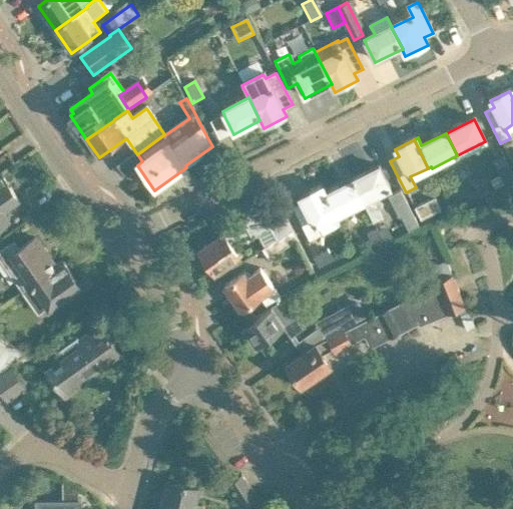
[(512,176),(507,165),(497,170),(505,186),(512,181),(512,176)]
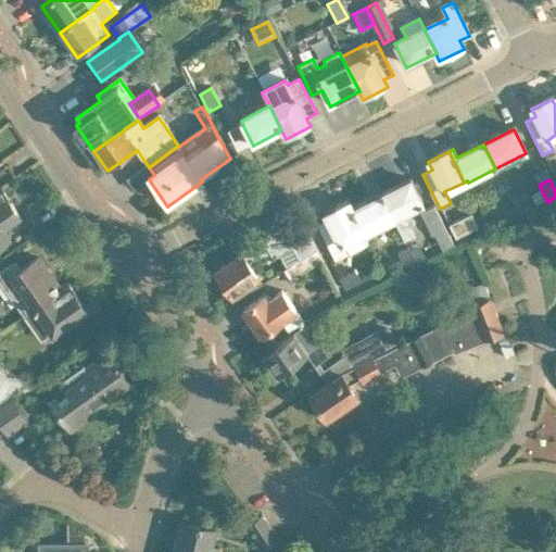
[(424,207),(411,182),(380,197),(393,222),(404,242),(415,237),(409,226),(414,224),(408,213),(424,207)]
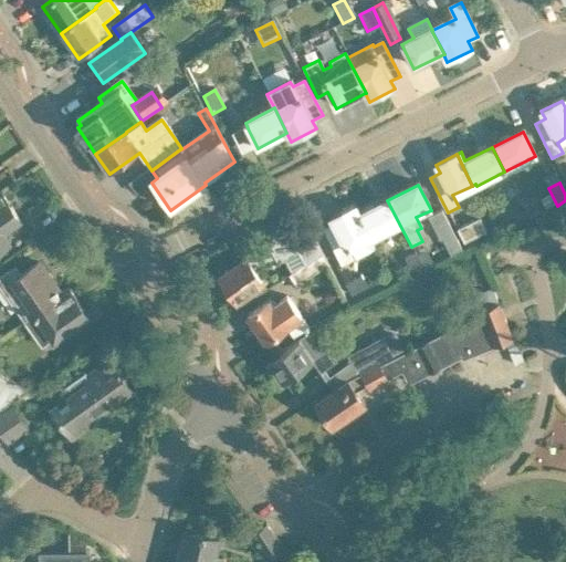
[(0,251),(10,245),(2,233),(20,221),(1,196),(0,196),(0,251)]
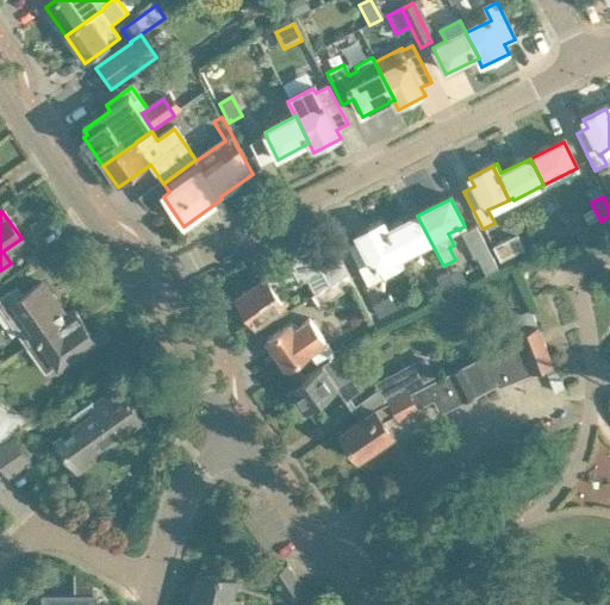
[(384,222),(379,224),(396,259),(398,257),(399,259),(431,243),(417,216),(387,231),(384,222)]
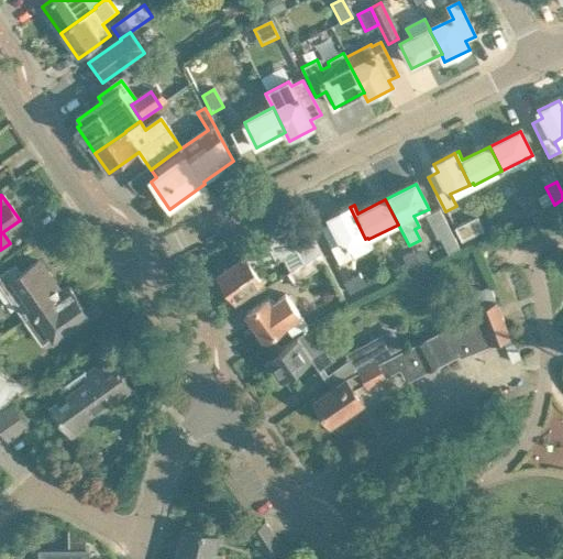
[(519,201),(508,207),(516,222),(517,223),(528,218),(528,217),(519,201)]
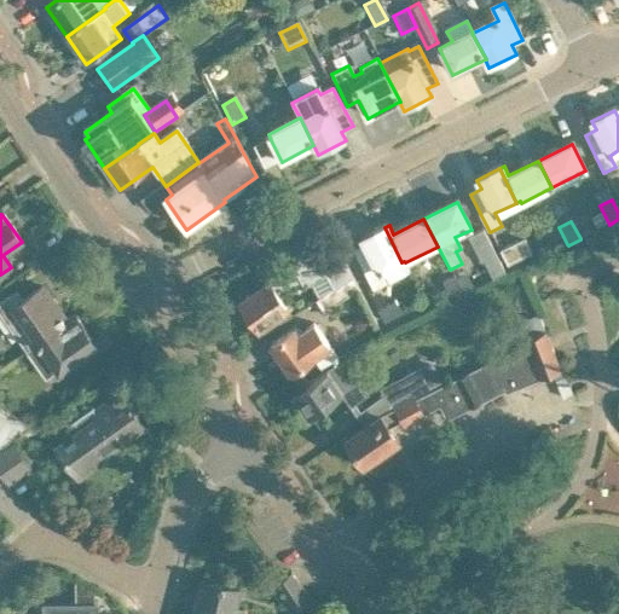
[(386,285),(380,273),(401,262),(385,227),(362,239),(366,248),(354,253),(374,291),(386,285)]
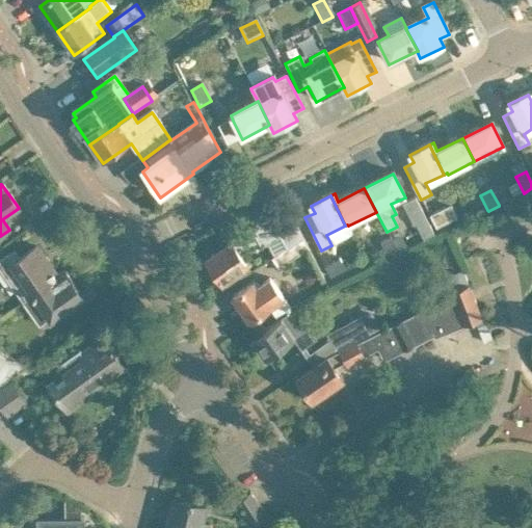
[(424,241),(434,236),(416,199),(402,206),(414,227),(416,226),(421,235),(424,241)]
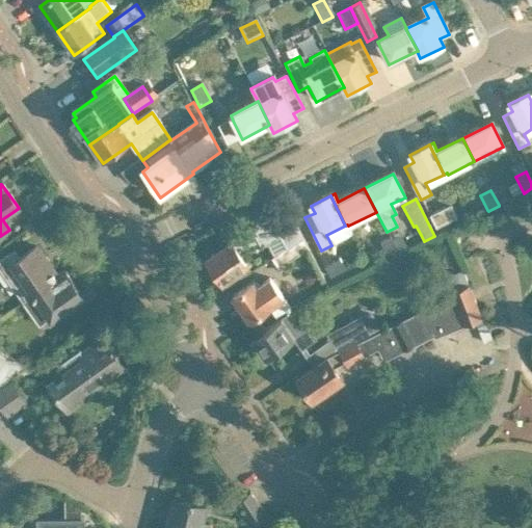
[(437,230),(458,218),(452,205),(430,216),(437,230)]
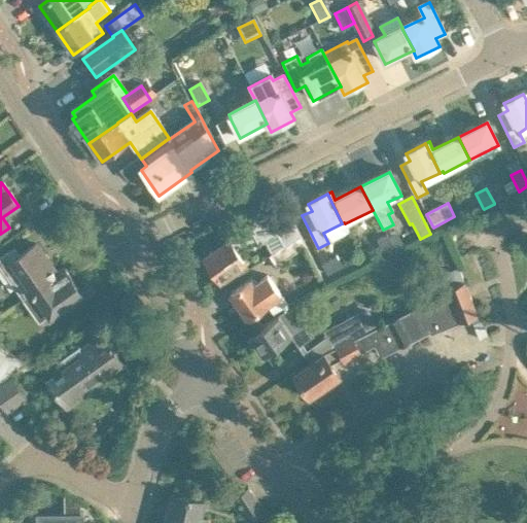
[(255,222),(257,227),(230,241),(204,258),(220,283),(229,277),(233,283),(249,272),(245,266),(247,265),(236,249),(254,238),(258,246),(266,242),(272,253),(301,237),(286,210),(282,212),(281,209),(255,222)]
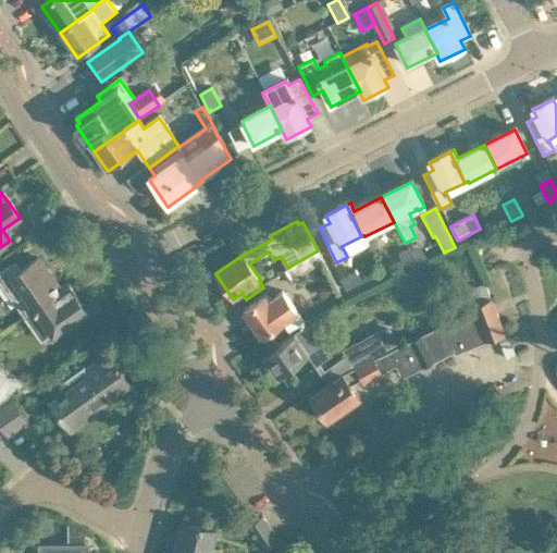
[(504,243),(493,247),(479,253),(506,322),(507,324),(519,320),(510,296),(522,292),(504,243)]
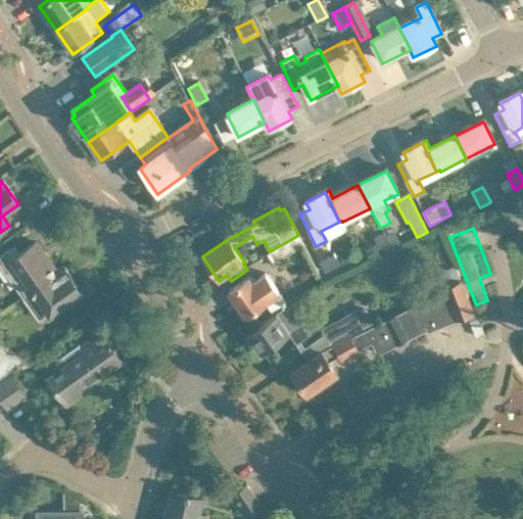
[(373,239),(381,256),(392,249),(383,233),(373,239)]
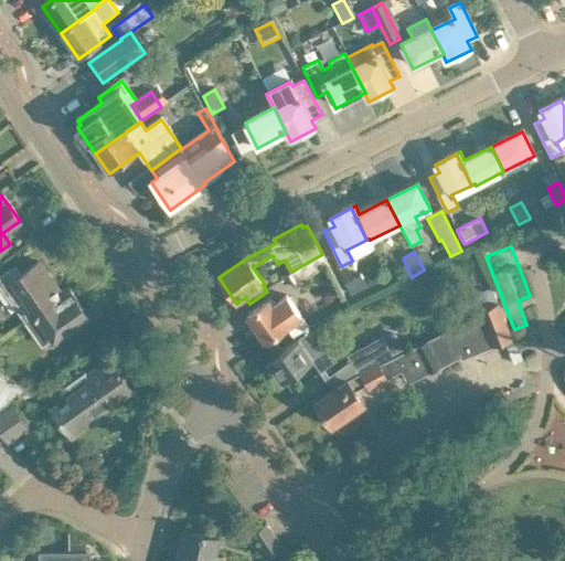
[(322,254),(291,272),(292,274),(288,277),(296,288),(329,265),(322,254)]
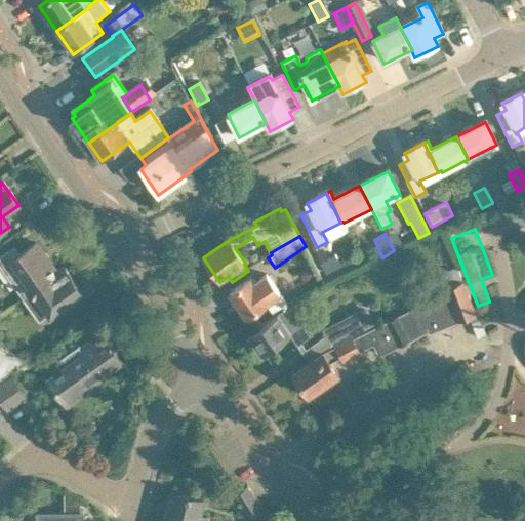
[(13,249),(0,258),(0,269),(22,299),(33,292),(34,293),(57,276),(36,245),(19,257),(13,249)]
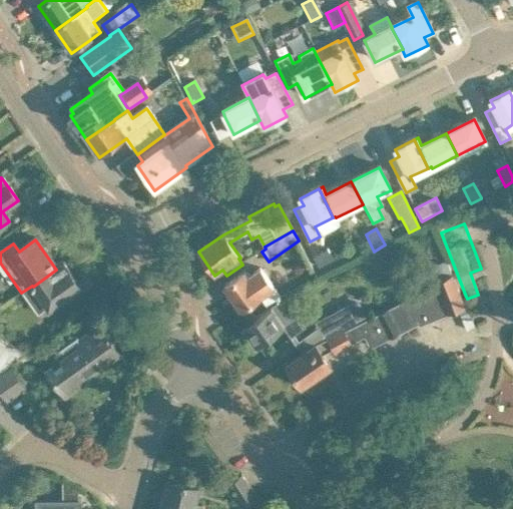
[(328,250),(313,260),(319,270),(334,261),(328,250)]
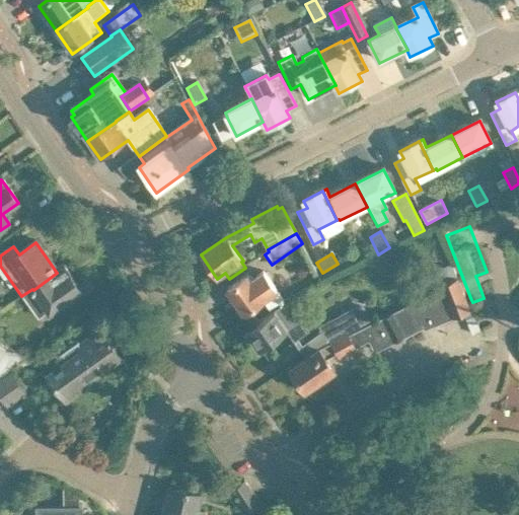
[(452,267),(424,278),(430,295),(457,280),(452,267)]
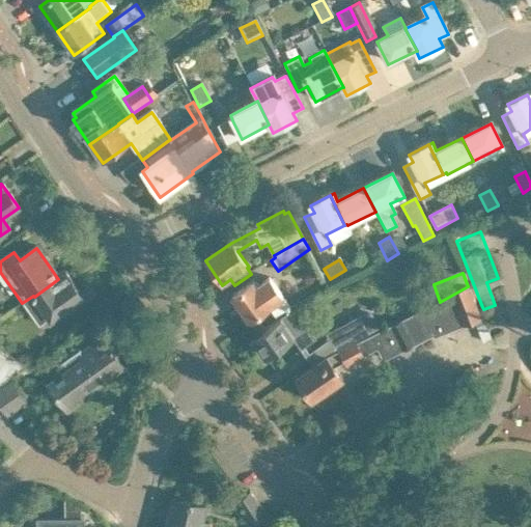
[(22,303),(39,328),(82,298),(65,274),(58,279),(34,297),(33,296),(22,303)]
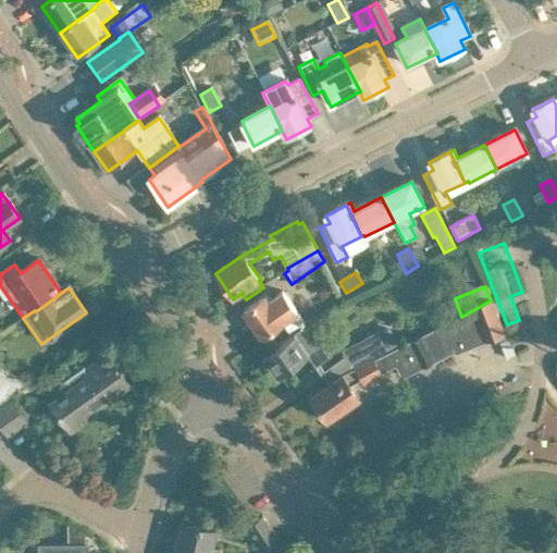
[(282,323),(288,333),(305,324),(283,294),(269,303),(265,297),(243,312),(261,339),(282,323)]
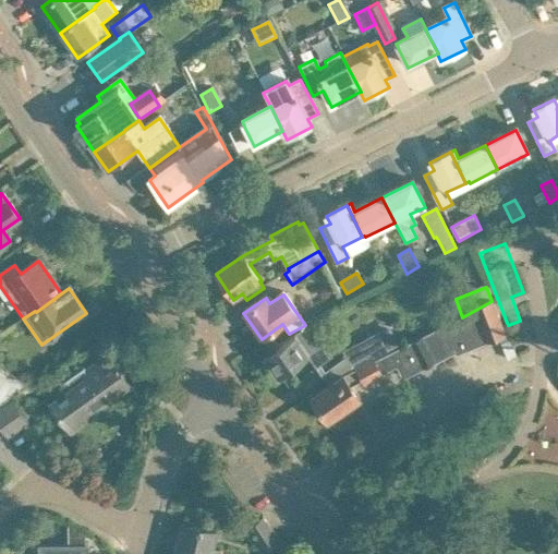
[(372,362),(344,376),(329,386),(312,398),(328,422),(360,400),(351,387),(363,381),(365,384),(381,376),(380,375),(397,368),(403,380),(455,353),(457,357),(506,336),(497,316),(492,301),(462,317),(458,320),(459,320),(389,354),(390,356),(373,365),(372,362)]
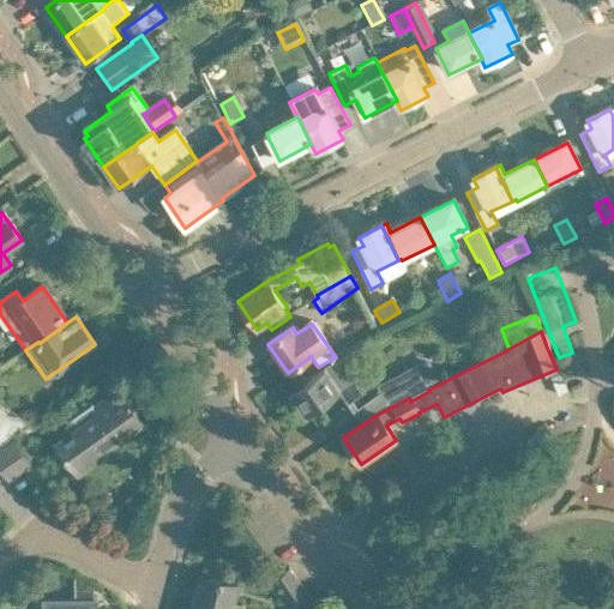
[(339,392),(348,405),(362,424),(379,414),(409,398),(410,402),(429,391),(428,390),(416,367),(377,389),(380,395),(357,410),(353,402),(365,393),(343,363),(348,361),(344,356),(292,393),(307,416),(339,392)]
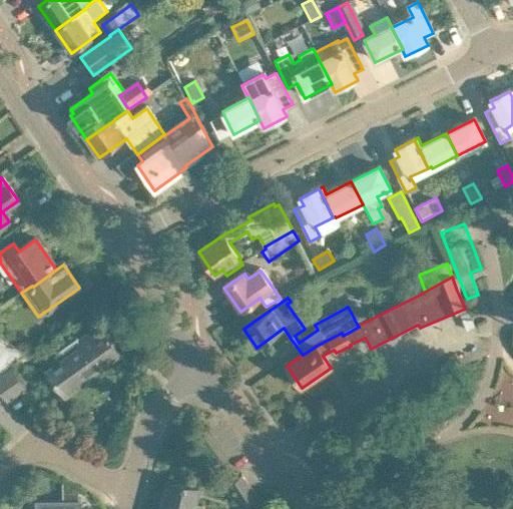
[(48,374),(49,375),(65,398),(86,382),(83,378),(102,364),(103,365),(118,355),(108,341),(109,340),(108,338),(107,338),(101,330),(79,346),(82,349),(48,374)]
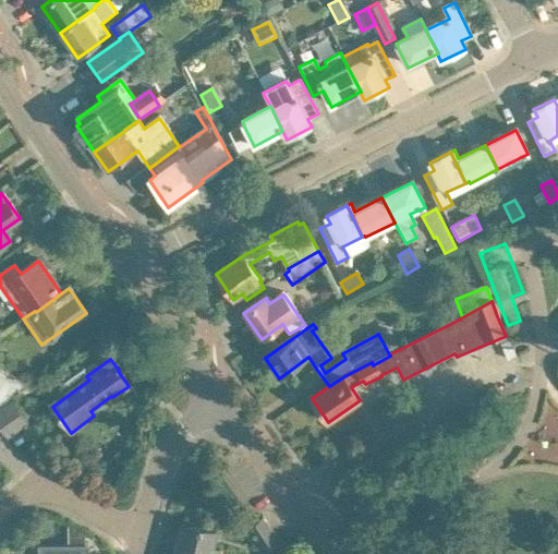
[(28,424),(12,402),(0,411),(0,428),(8,440),(28,424)]
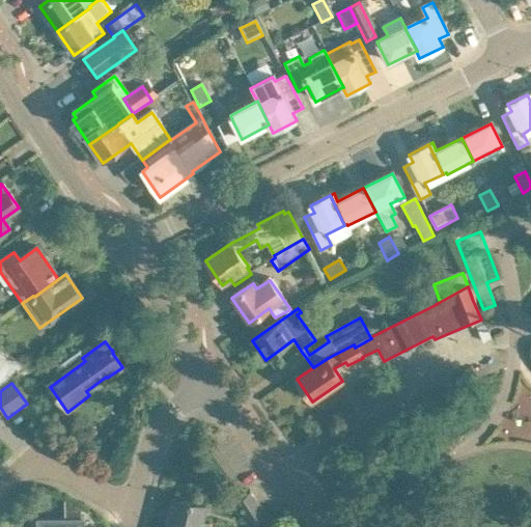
[(250,493),(242,499),(236,502),(253,525),(266,516),(250,493)]
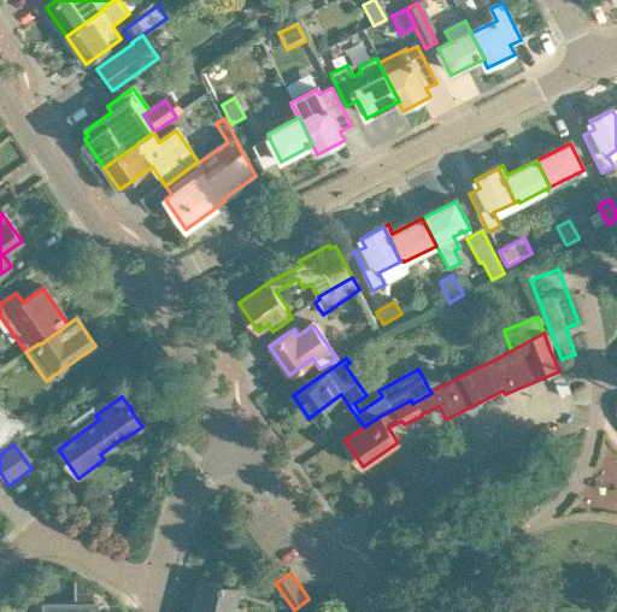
[(244,611),(235,608),(240,589),(203,580),(197,600),(201,601),(198,611),(244,611)]
